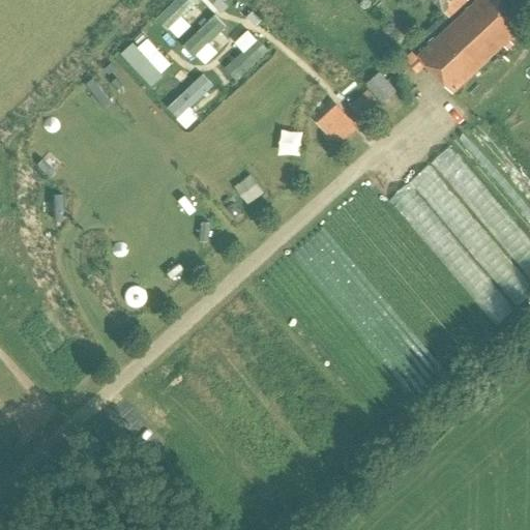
[(222,0),(208,0),(222,13),(229,7),(222,0)]
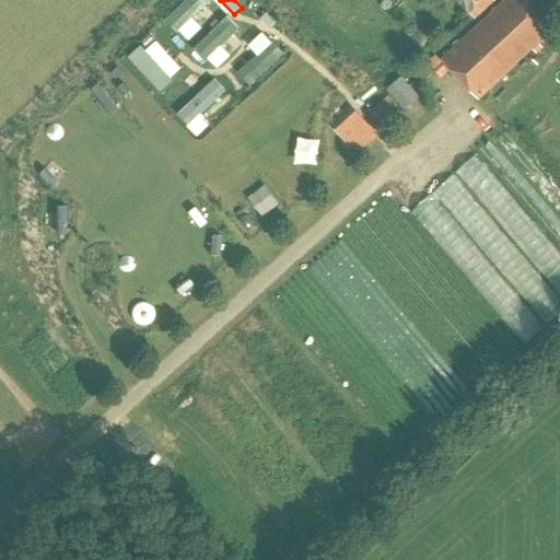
[(535,53),(541,47),(538,43),(555,27),(529,0),(504,0),(440,59),(435,55),(428,62),(441,78),(450,69),(477,100),(532,49),(535,53)]
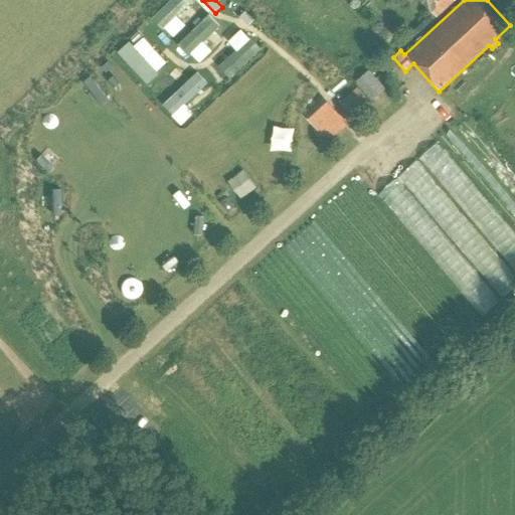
[(453,0),(423,0),(438,15),(453,0)]
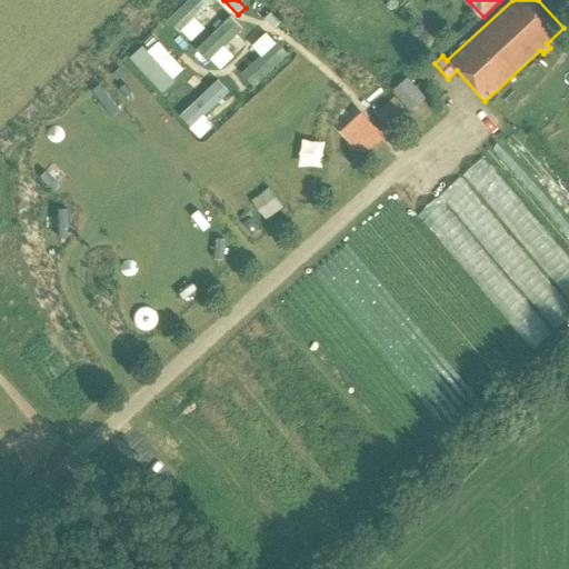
[(261,1),(251,11),(260,19),(270,9),(261,1)]
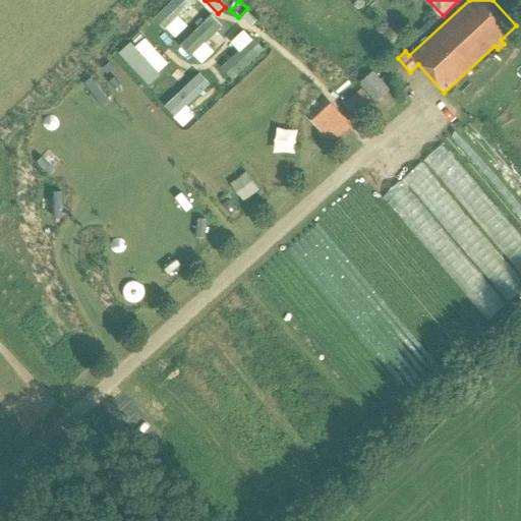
[(248,11),(242,17),(251,25),(256,19),(248,11)]
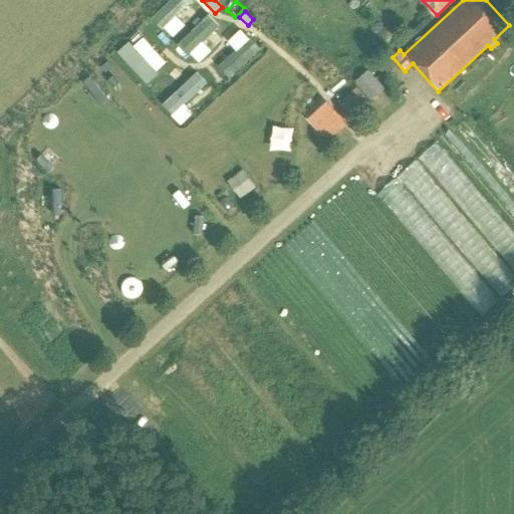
[(347,122),(326,101),(307,119),(327,142),(347,122)]
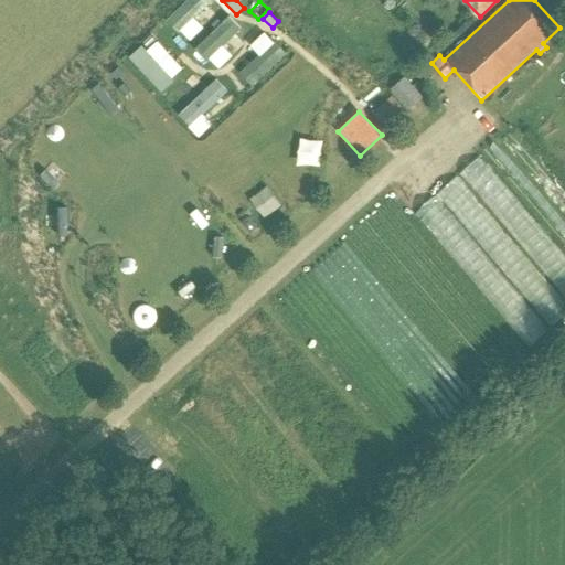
[(187,283),(178,290),(188,300),(189,301),(202,289),(201,288),(190,277),(185,281),(187,283)]
